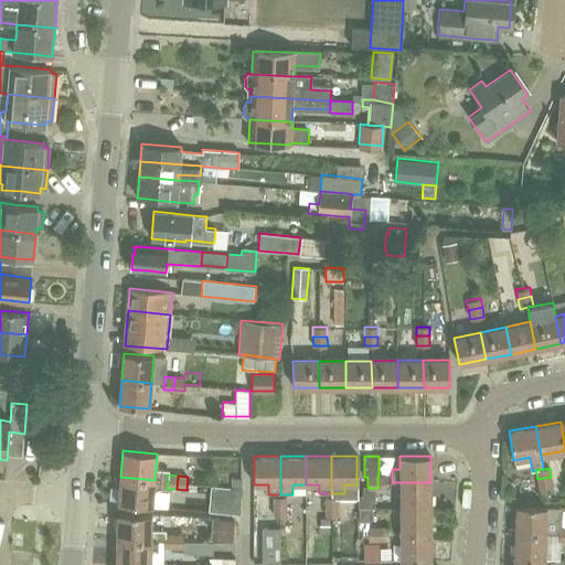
[(377,476),(377,488),(386,488),(386,476),(379,476),(377,476)]
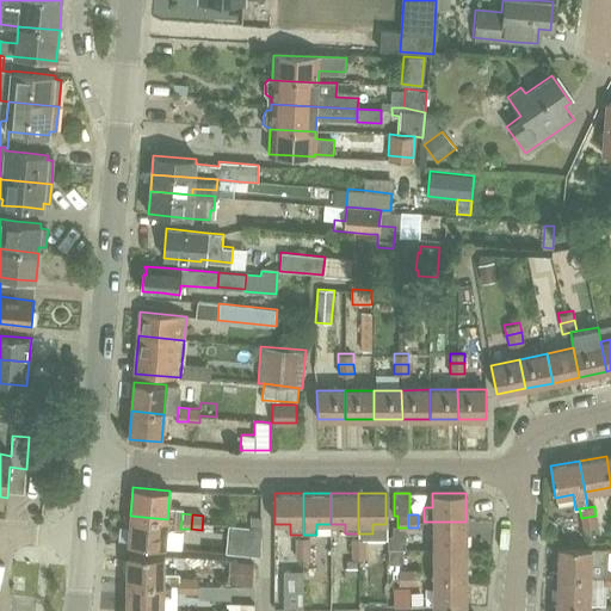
[(165,548),(166,531),(167,519),(130,516),(128,544),(165,548)]
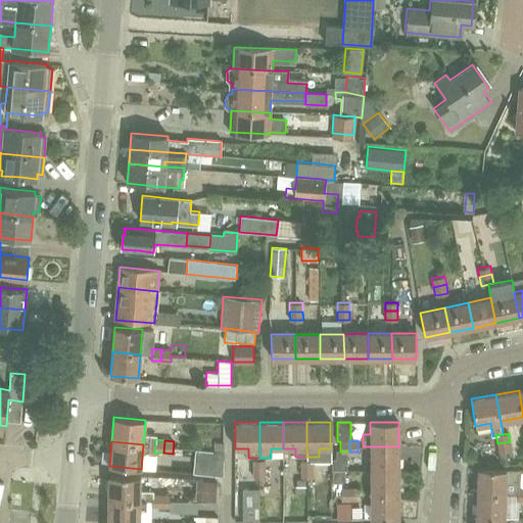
[(215,441),(215,450),(224,450),(224,441),(215,441)]
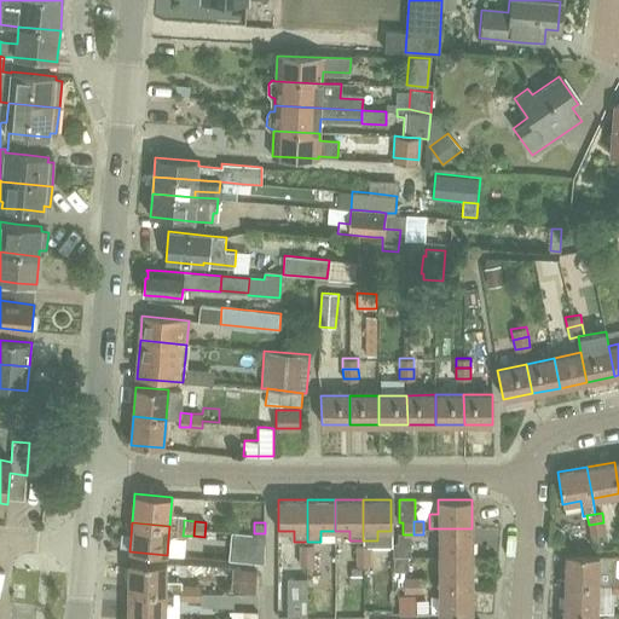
[(603,522),(589,525),(590,536),(599,534),(605,533),(603,522)]
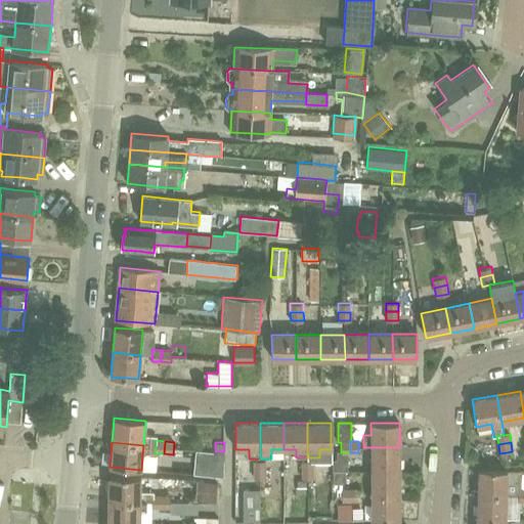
[(399,471),(399,447),(370,447),(370,471),(399,471)]
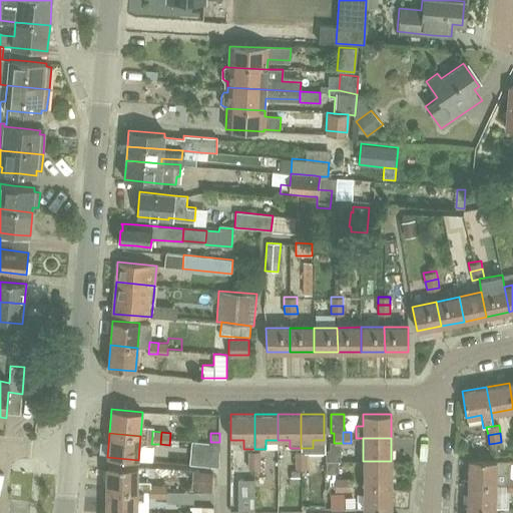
[(326,461),(339,461),(341,461),(341,443),(334,443),(334,441),(330,441),(330,450),(326,450),(326,461)]
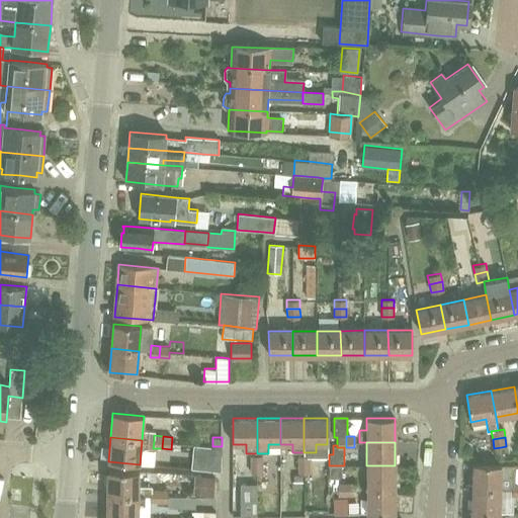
[(211,455),(211,447),(194,446),(193,463),(209,464),(208,470),(222,471),(222,446),(212,446),(212,455),(211,455)]
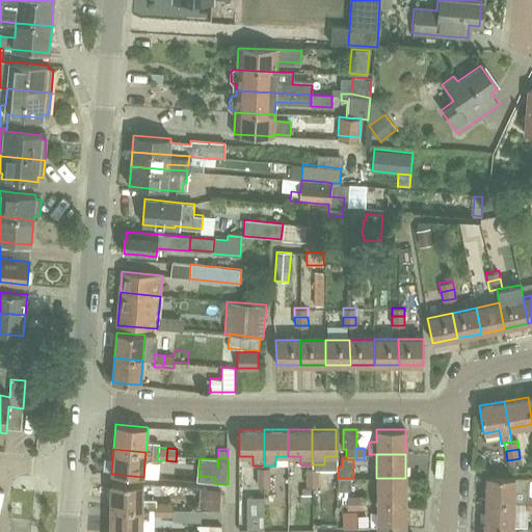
[(514,459),(507,460),(508,471),(515,471),(514,459)]
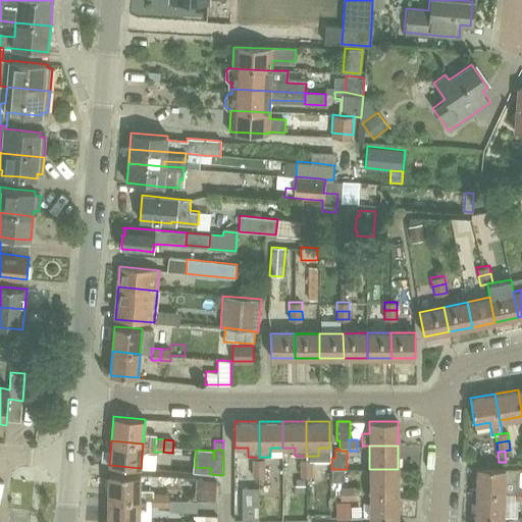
[(253,459),(253,468),(264,468),(264,459),(253,459)]
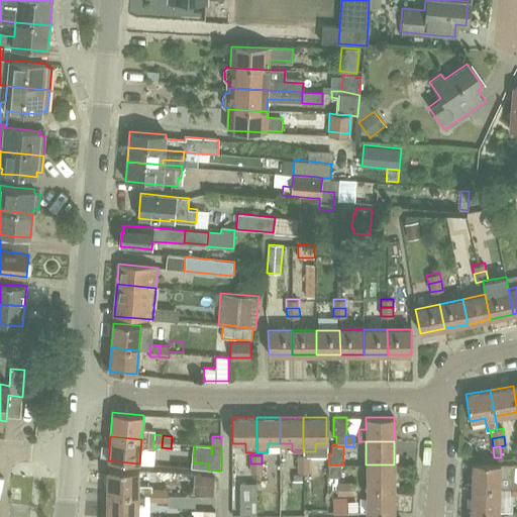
[(308,454),(303,454),(297,454),(297,463),(308,463),(308,454)]
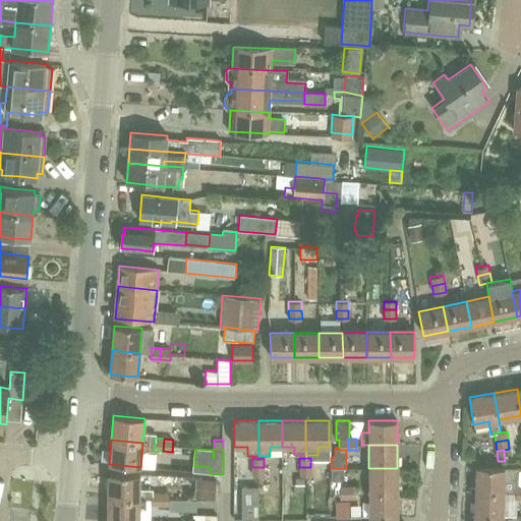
[(475,489),(503,490),(504,467),(476,466),(475,489)]
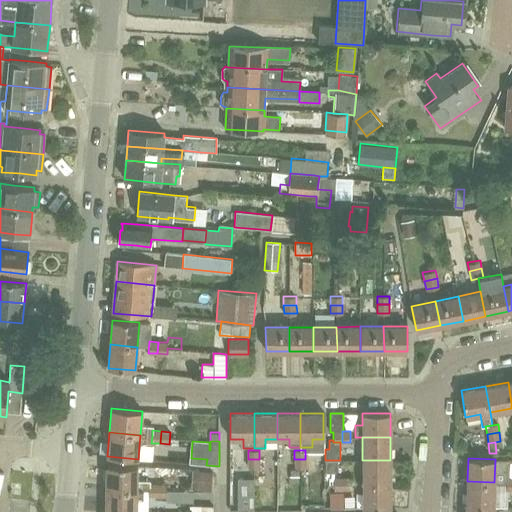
[(259,459),(248,459),(248,467),(259,467),(259,459)]
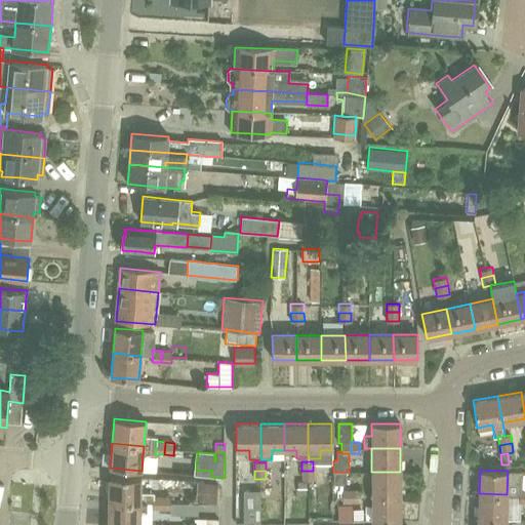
[(313,479),(313,471),(301,471),(301,479),(313,479)]
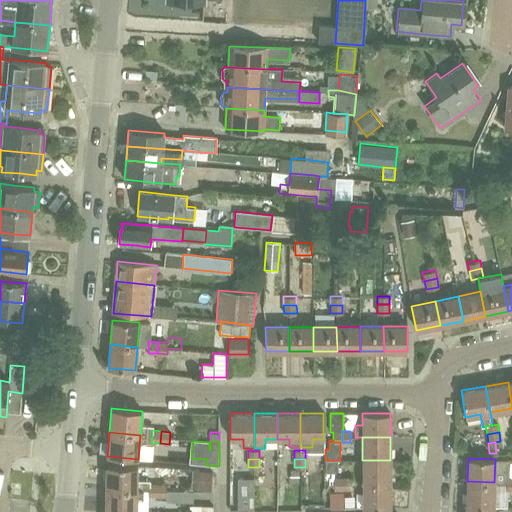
[(325,460),(325,484),(330,484),(333,484),(333,478),(334,478),(334,472),(338,472),(338,460),(325,460)]
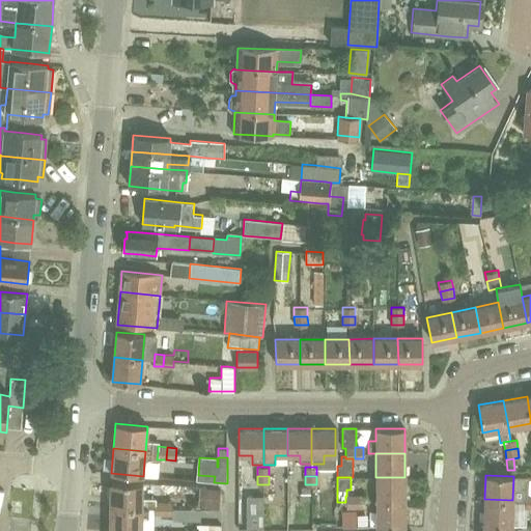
[(375,477),(375,501),(404,501),(404,477),(375,477)]
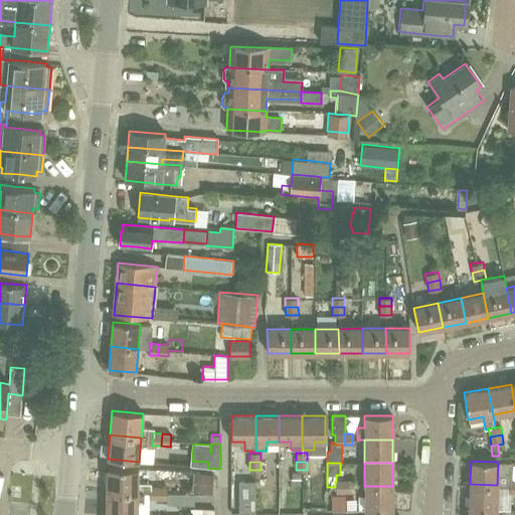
[(107,468),(107,492),(138,493),(150,493),(150,483),(138,483),(138,469),(107,468)]
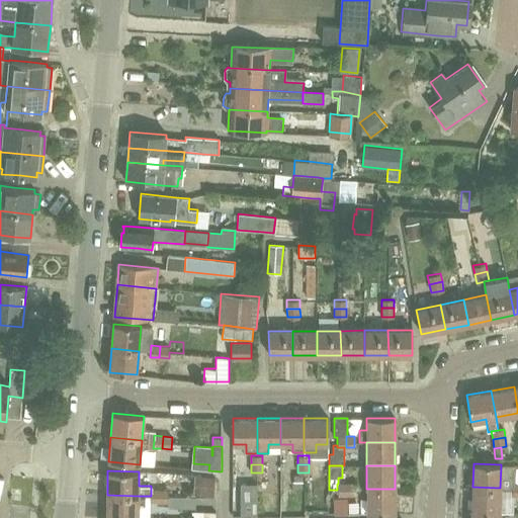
[(159,486),(180,486),(180,472),(159,472),(159,486)]
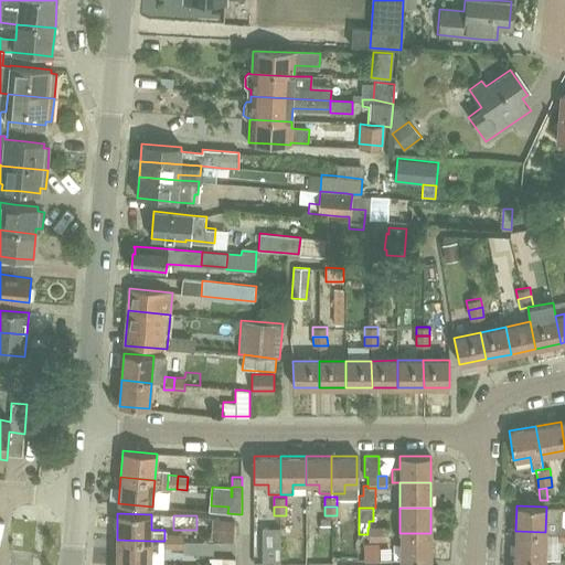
[(234,519),(212,518),(211,539),(232,541),(234,519)]
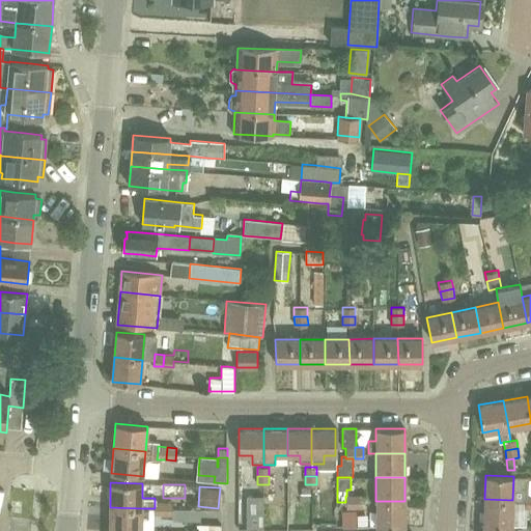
[(303,487),(303,500),(311,500),(311,487),(308,487),(303,487)]
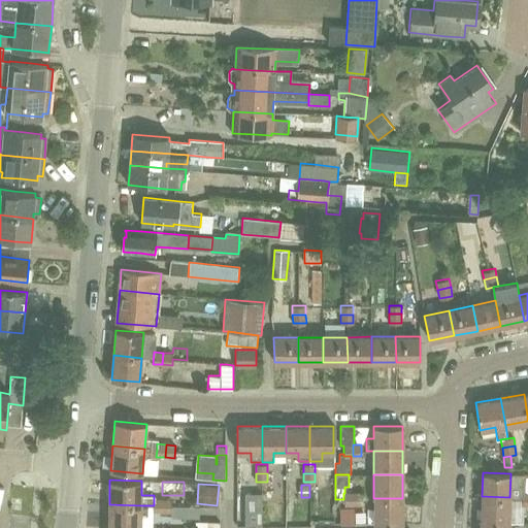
[(343,493),(343,499),(343,504),(353,504),(353,493),(344,493),(343,493)]
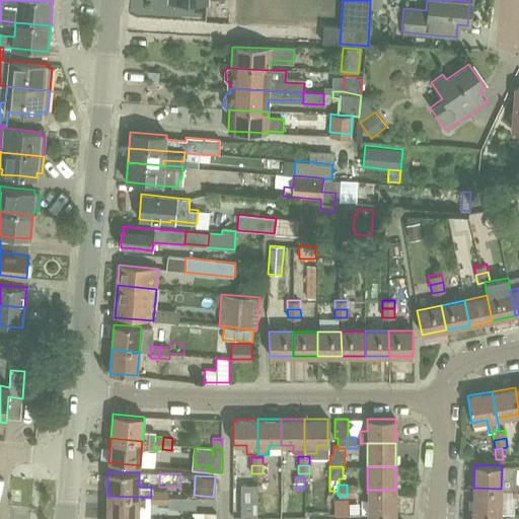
[(356,485),(347,485),(347,496),(356,496),(356,485)]
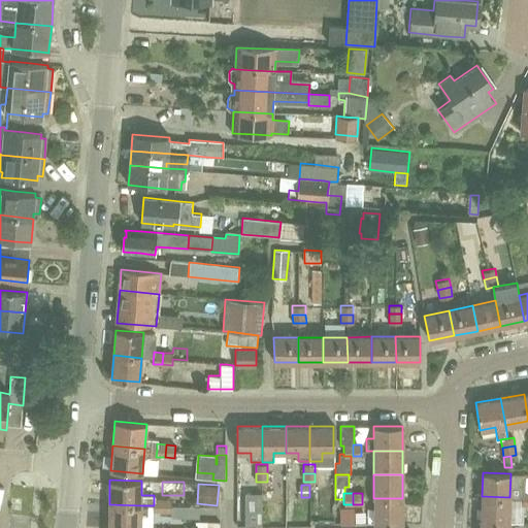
[(153,512),(162,512),(162,499),(155,499),(155,495),(154,495),(154,505),(153,512)]
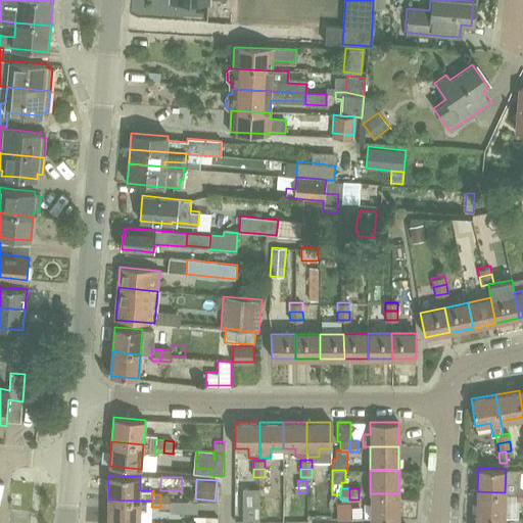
[(477,491),(476,515),(504,516),(505,492),(477,491)]
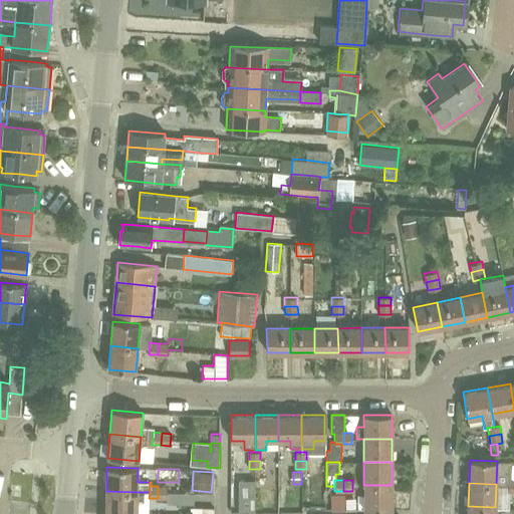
[(392,485),(363,485),(363,509),(392,509),(392,485)]
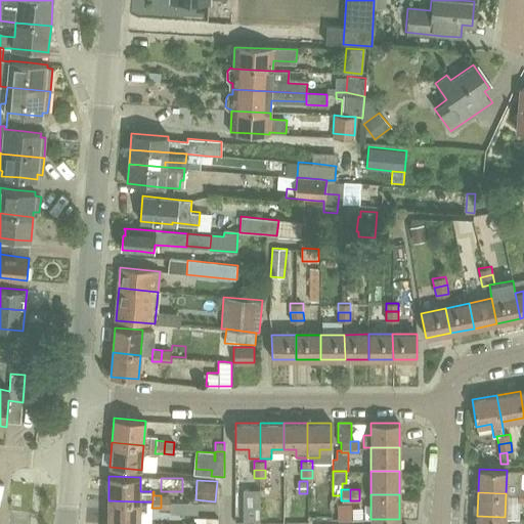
[(161,508),(170,508),(170,501),(170,495),(161,495),(161,508)]
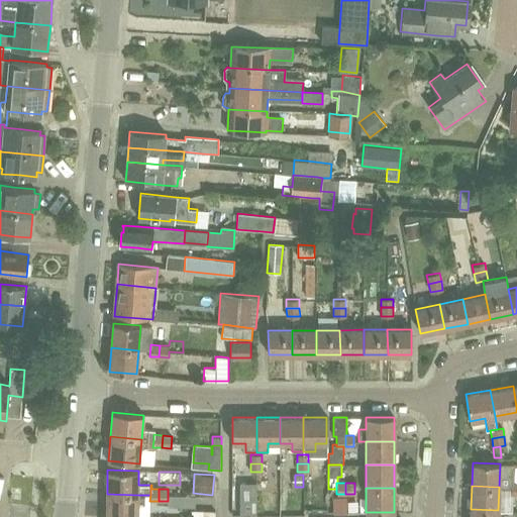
[(333,496),(333,489),(328,489),(328,511),(332,511),(332,513),(347,513),(347,496),(333,496)]
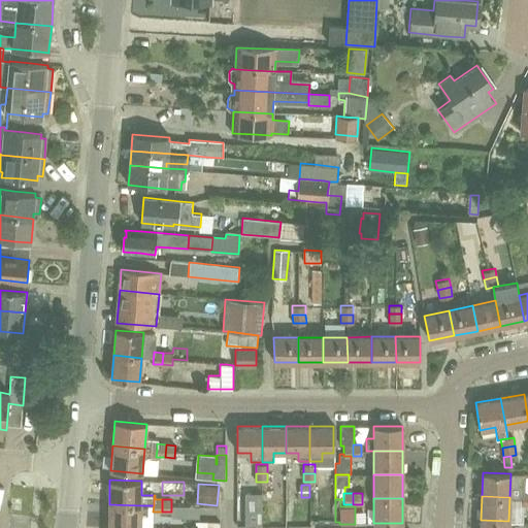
[(140,527),(141,505),(109,504),(108,527),(140,527)]
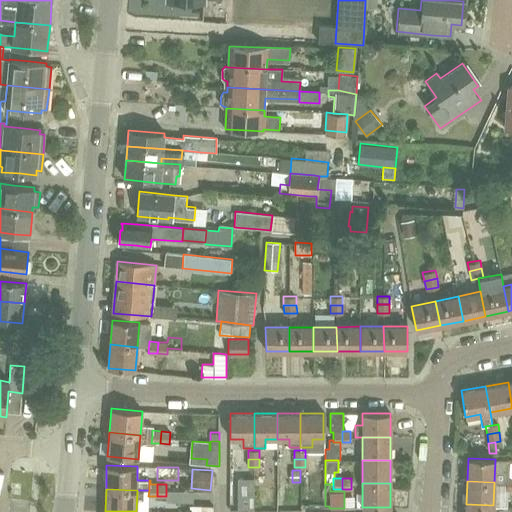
[(237,510),(253,510),(253,494),(237,494),(237,510)]
